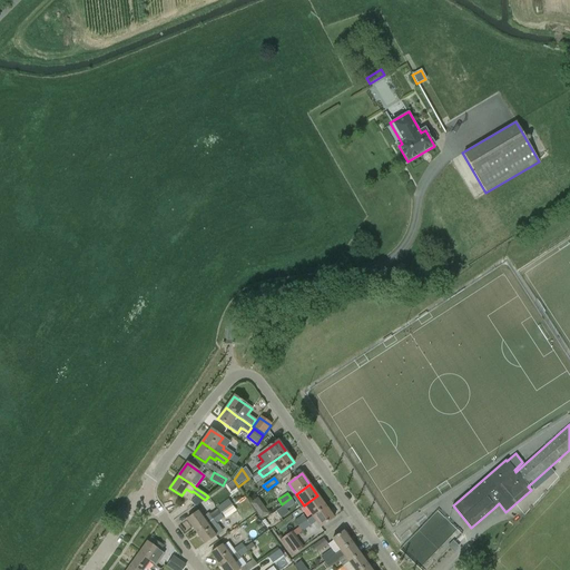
[(317,495),(304,505),(312,517),(326,507),(317,495)]
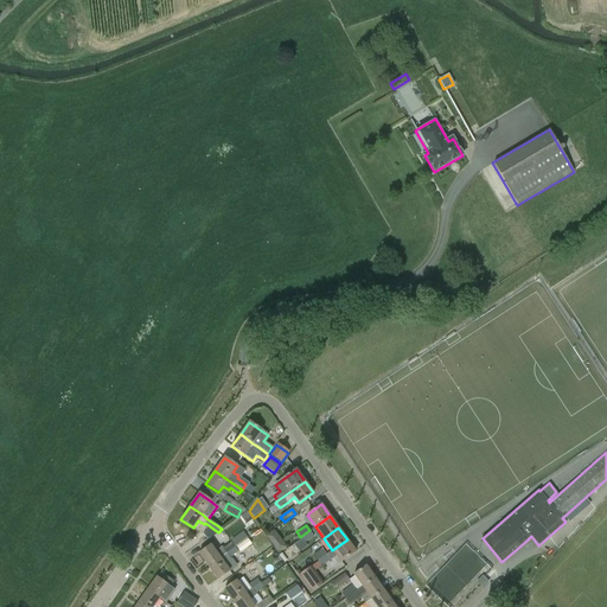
[(310,530),(300,537),(305,543),(314,536),(310,530)]
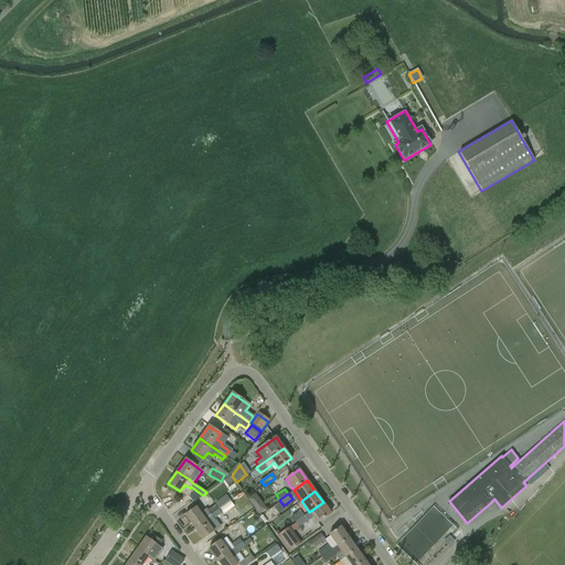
[(196,507),(184,514),(193,528),(194,528),(219,510),(219,509),(230,501),(226,494),(213,504),(214,505),(208,510),(206,509),(201,512),(196,507)]
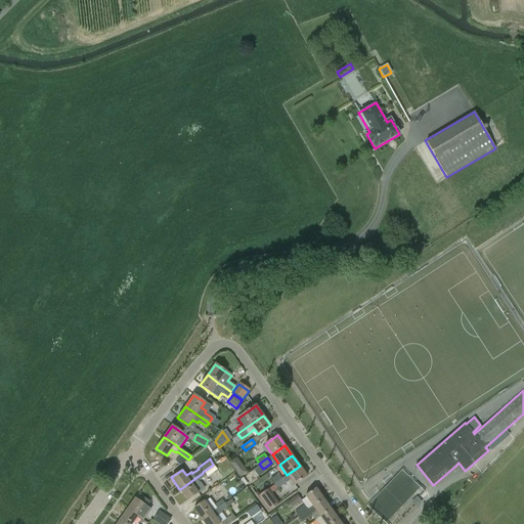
[(282,478),(274,484),(277,489),(286,483),(290,479),(294,486),(307,477),(300,466),(287,475),(282,478)]
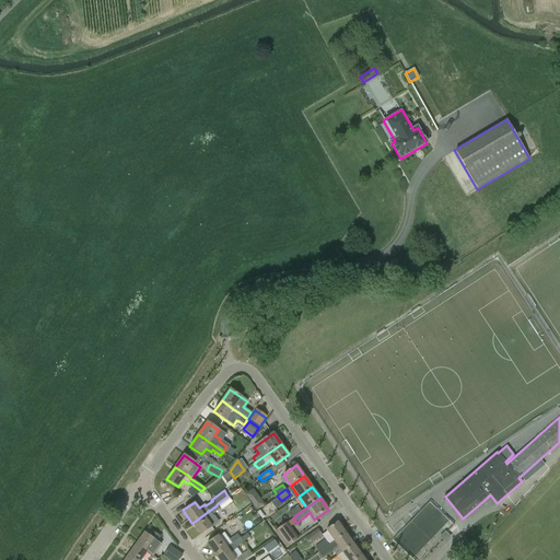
[(193,523),(191,523),(200,535),(211,526),(207,520),(211,515),(220,509),(217,505),(193,523)]
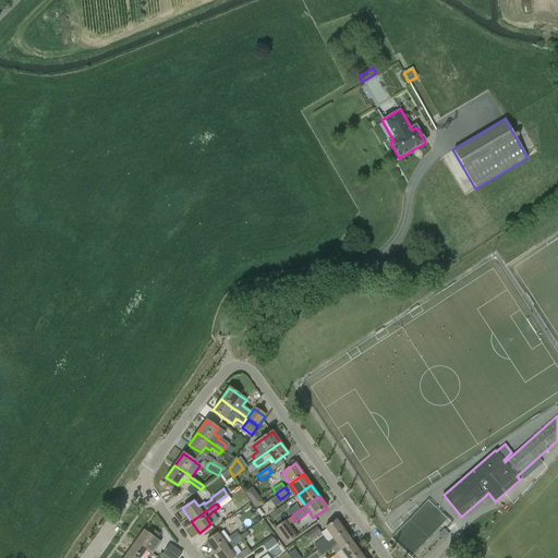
[(296,504),(288,510),(292,516),(301,509),(296,504)]
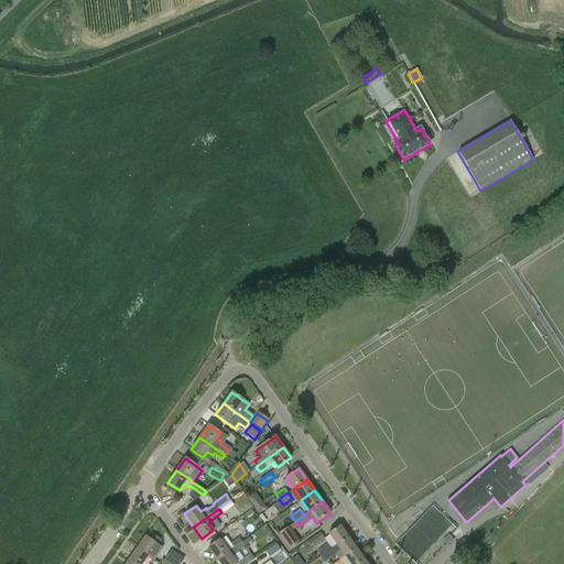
[(336,545),(348,538),(339,527),(328,534),(336,545)]
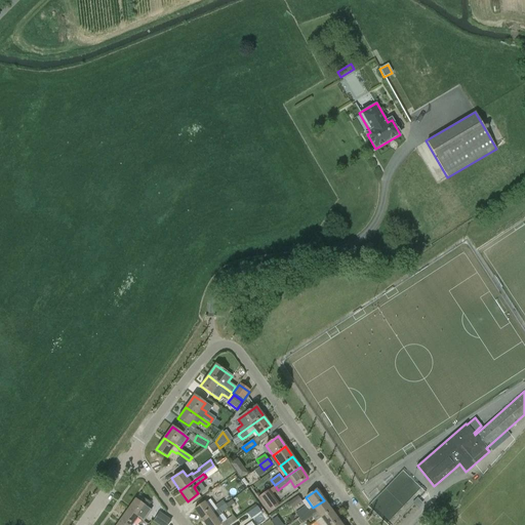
[(258,498),(256,499),(267,514),(278,506),(268,491),(258,498)]
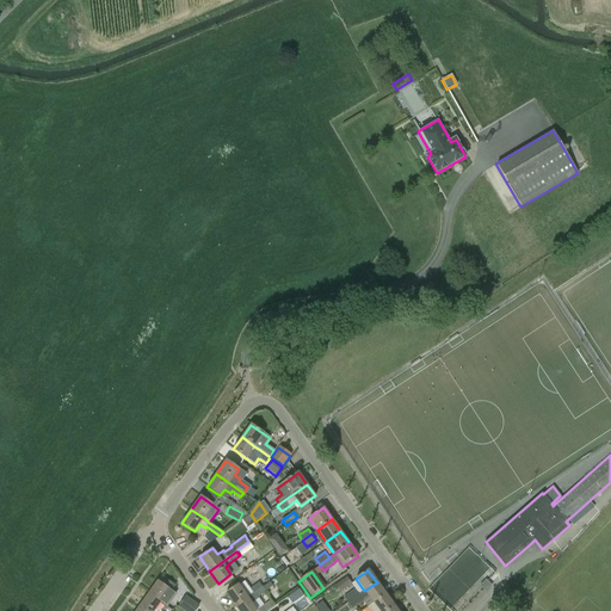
[(346,576),(335,585),(340,592),(351,584),(346,576)]
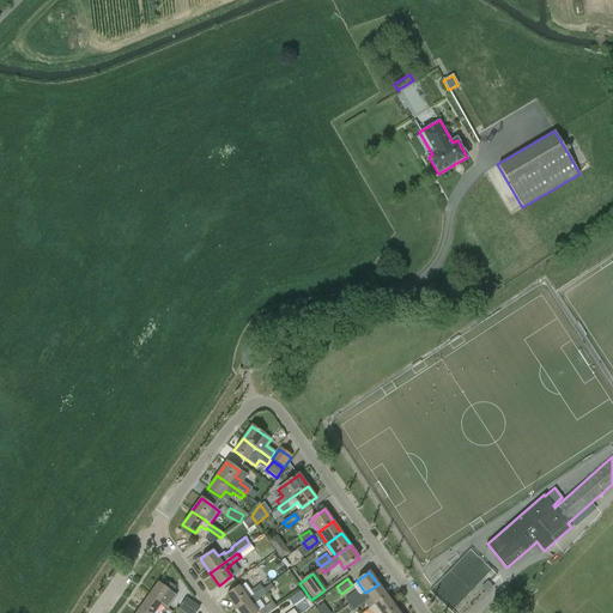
[(487,594),(493,588),(487,581),(481,588),(487,594)]
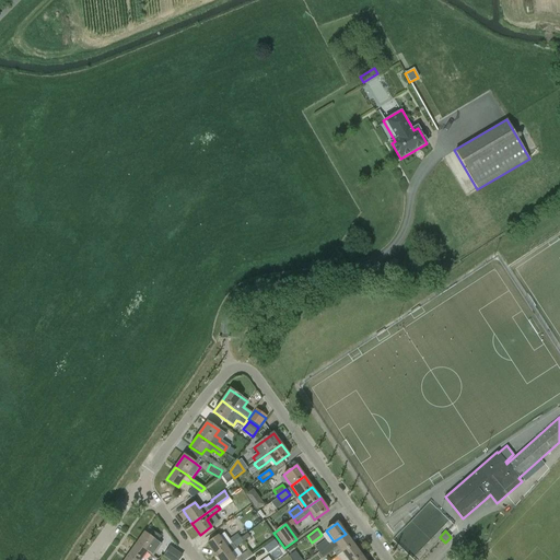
[(144,533),(136,545),(147,552),(148,551),(153,556),(161,545),(144,533)]
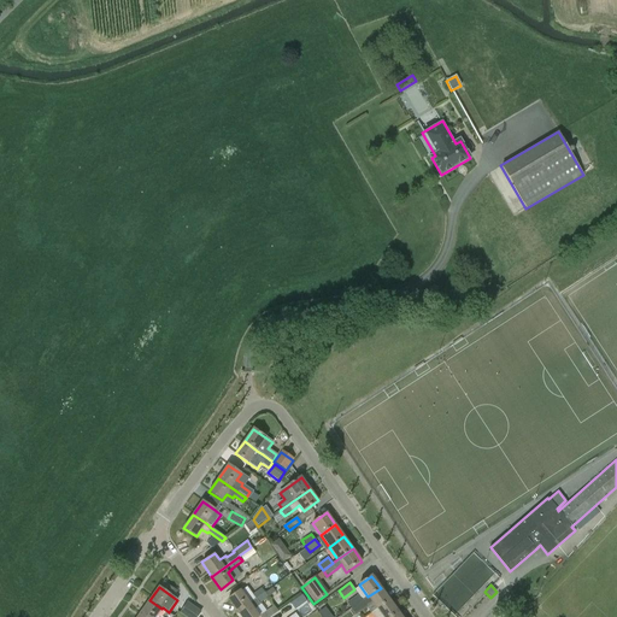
[(240,589),(227,599),(236,612),(250,604),(256,599),(252,594),(246,587),(241,591),(240,589)]
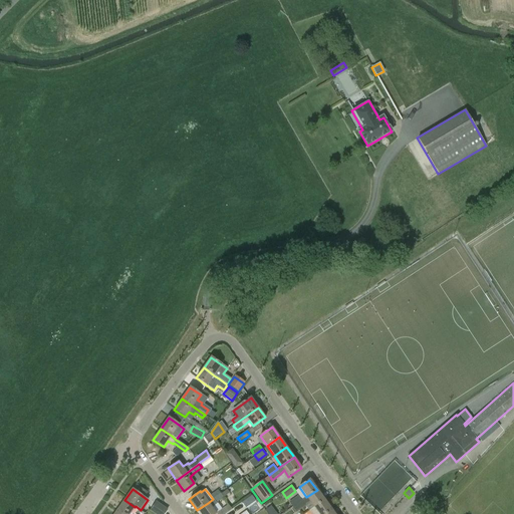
[(221,494),(213,499),(216,503),(224,498),(223,497),(230,493),(227,489),(221,494)]
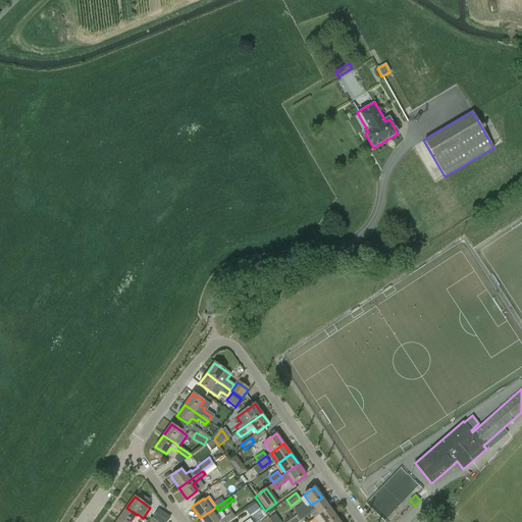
[(221,498),(213,503),(216,507),(224,502),(221,498)]
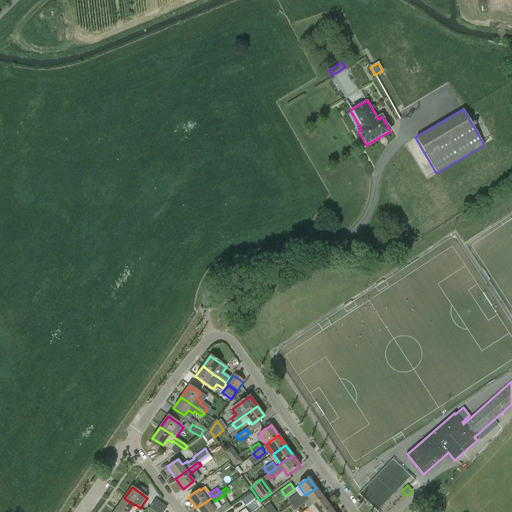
[(312,505),(323,498),(316,488),(305,495),(301,498),(291,505),(295,510),(308,500),(312,505)]
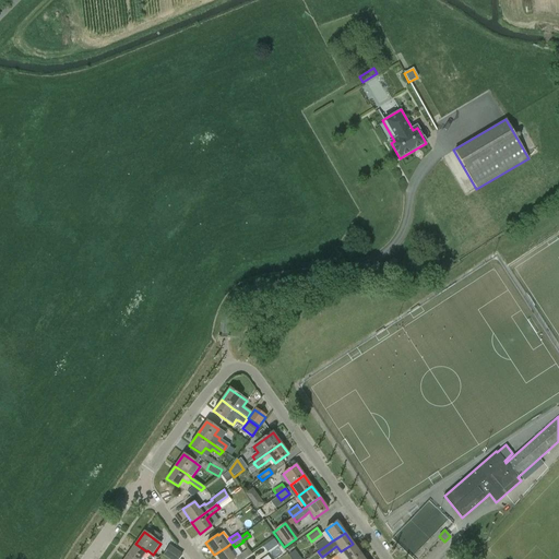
[(271,555),(282,548),(277,538),(265,545),(271,555)]
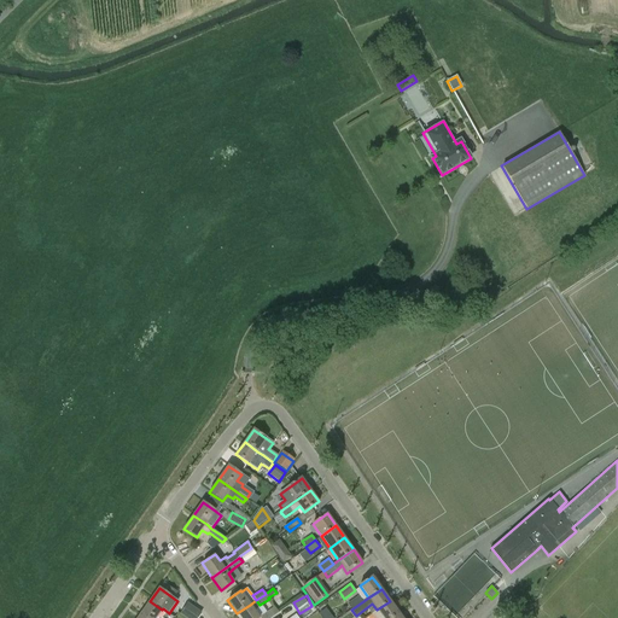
[(348,604),(351,610),(363,601),(359,595),(348,604)]
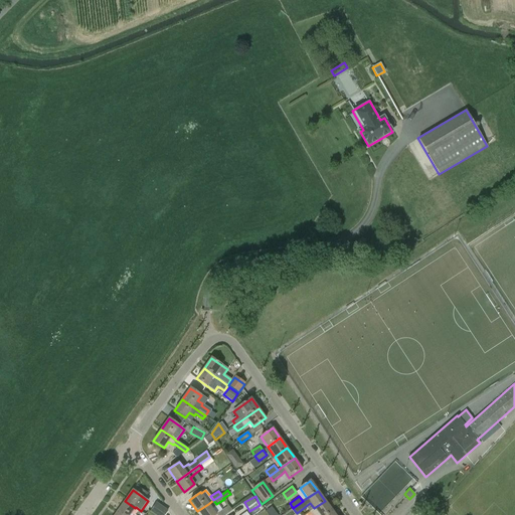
[(208,504),(197,511),(200,514),(215,514),(216,514),(212,509),(216,505),(216,504),(213,500),(208,504)]
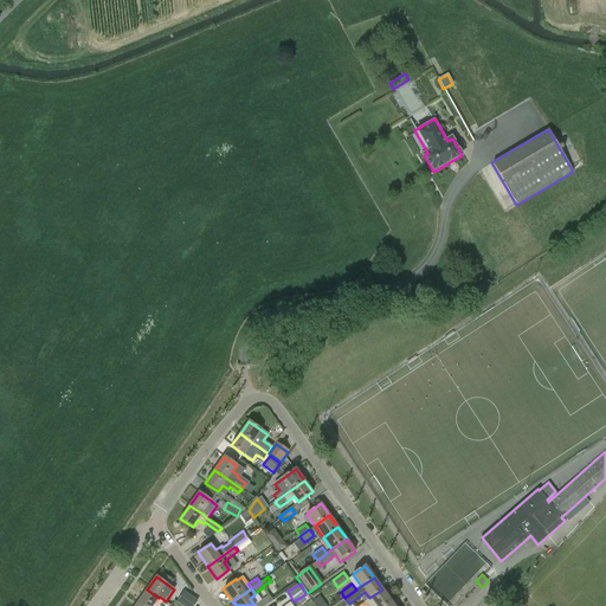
[(147,590),(137,601),(143,605),(153,605),(159,598),(147,590)]
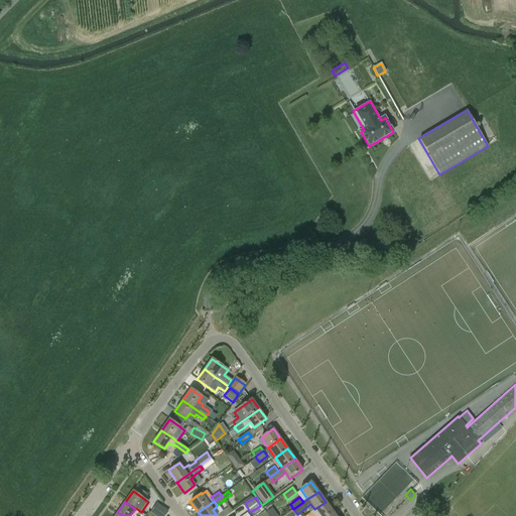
[(319,515),(327,515),(333,512),(326,502),(314,509),(319,515)]
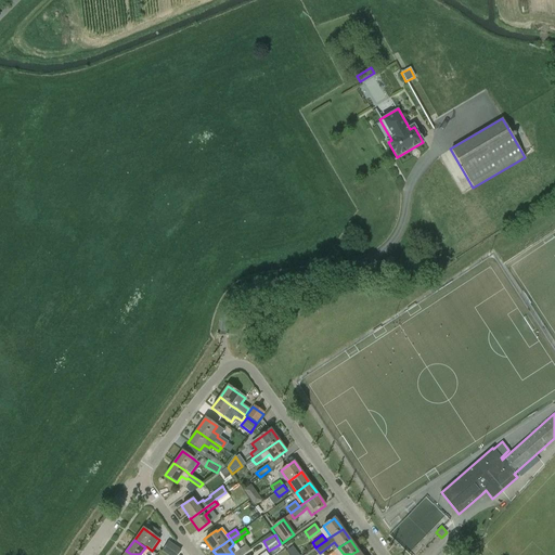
[(168,543),(162,552),(166,554),(177,554),(180,552),(168,543)]
